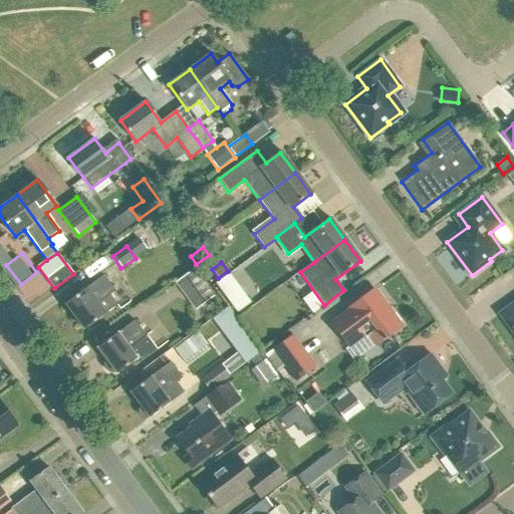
[(214,296),(194,269),(176,282),(185,294),(192,289),(203,304),(214,296)]
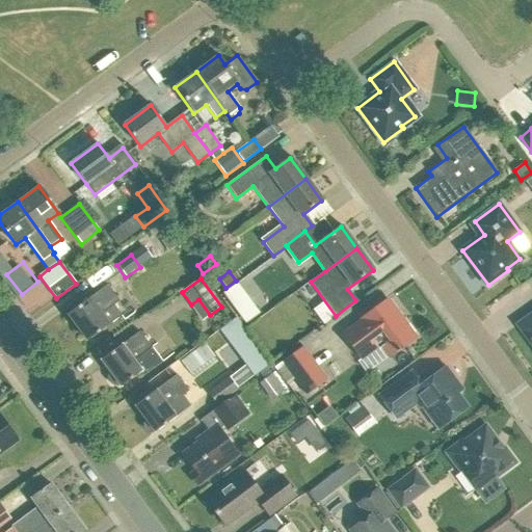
[(113,304),(116,301),(104,285),(65,313),(85,340),(108,323),(110,325),(122,316),(113,304)]
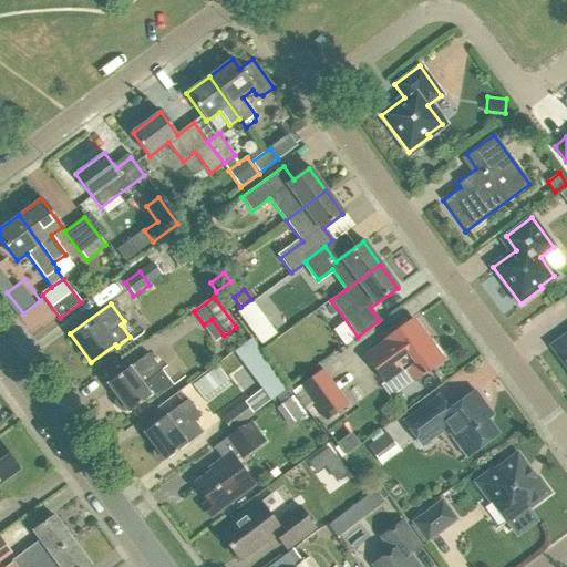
[(264,343),(276,334),(265,320),(253,329),(264,343)]
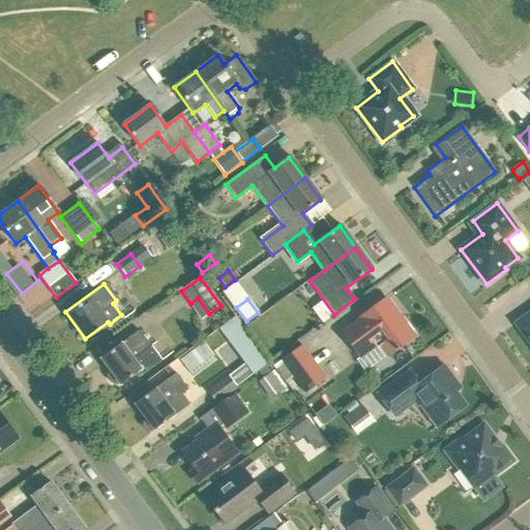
[(388,356),(414,336),(386,299),(360,319),(361,319),(343,333),(360,358),(376,347),(377,349),(380,346),(388,356)]
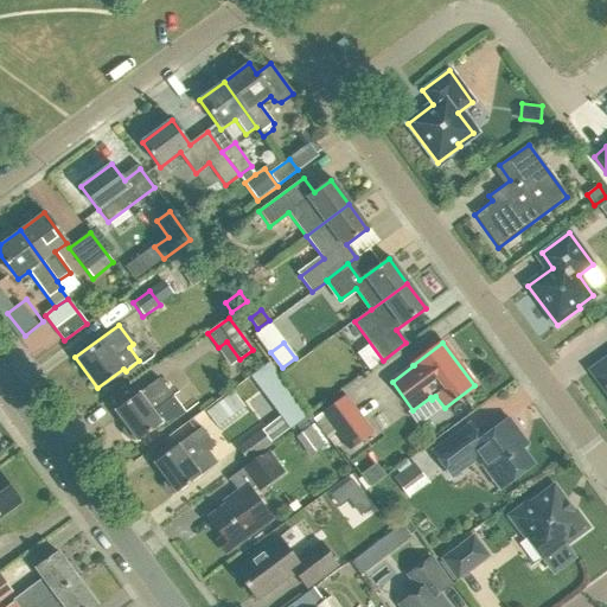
[(606,358),(590,371),(606,394),(606,358)]
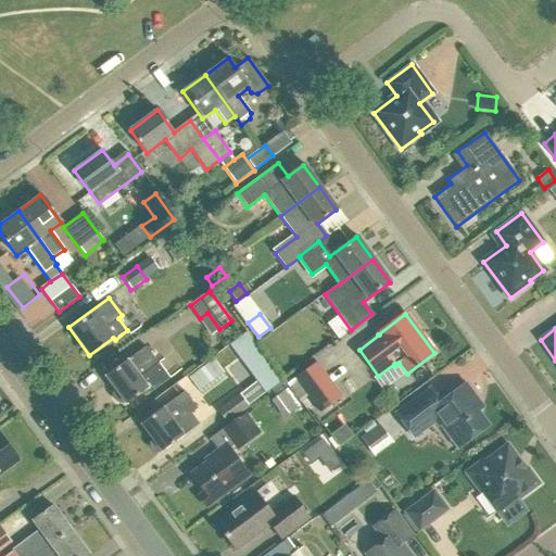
[(125,404),(146,389),(149,393),(168,379),(143,346),(104,377),(113,389),(111,391),(111,393),(111,396),(112,399),(113,401),(115,403),(118,404),(121,404),(124,403),(125,404)]
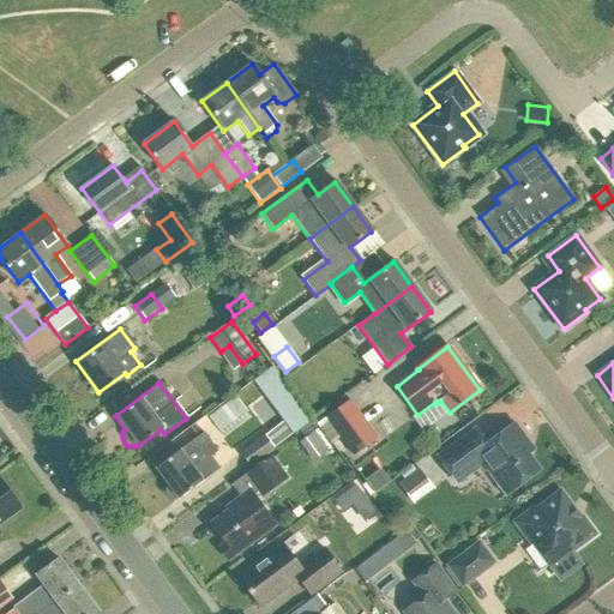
[(209,415),(223,435),(252,415),(238,395),(209,415)]
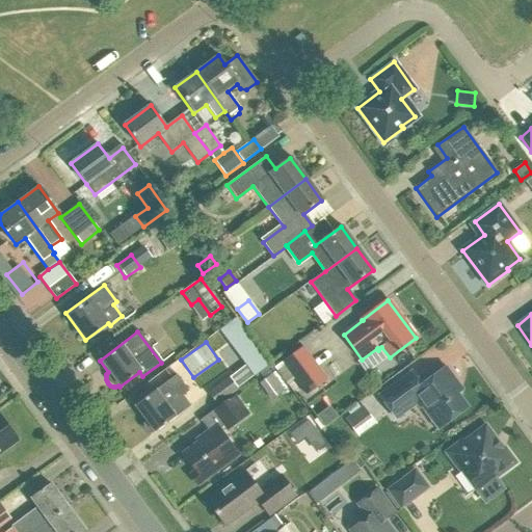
[(257,345),(240,357),(255,375),(271,363),(257,345)]
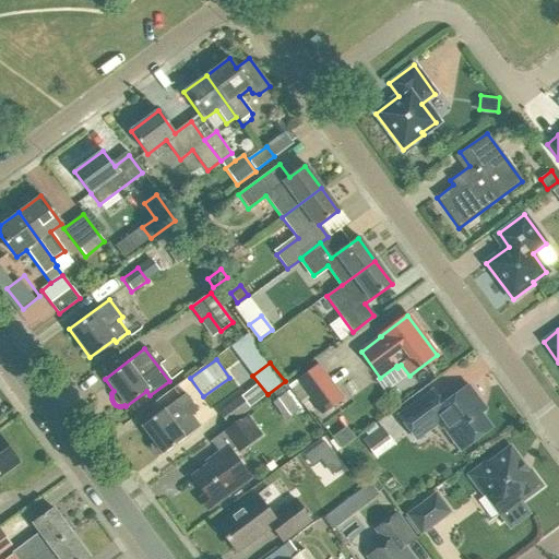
[(309,400),(321,416),(344,400),(321,368),(290,390),(301,405),(309,400)]
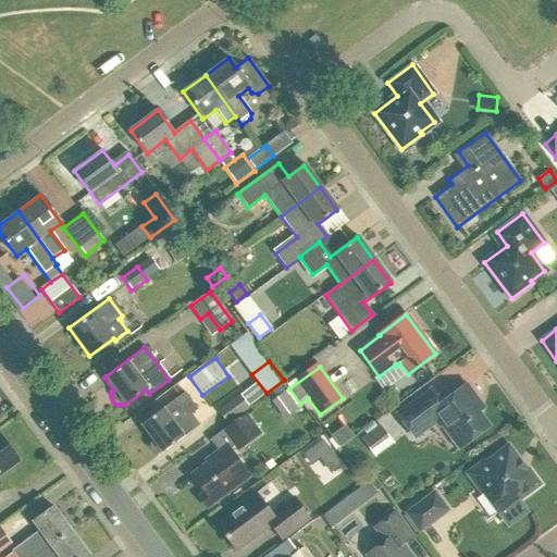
[(462,447),(490,426),(472,403),(478,399),(467,384),(438,406),(429,392),(397,415),(415,440),(436,423),(440,428),(444,423),(462,447)]
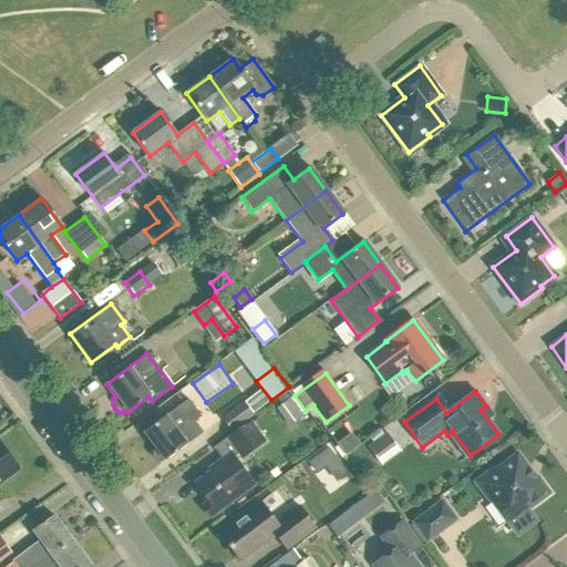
[(291,399),(278,409),(290,426),(303,416),(291,399)]
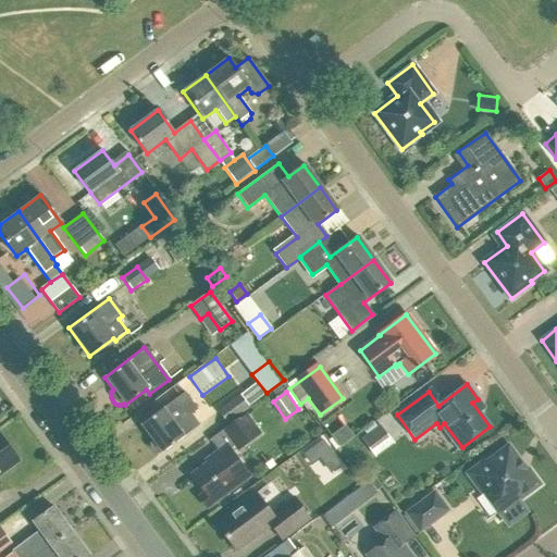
[(190,415),(197,409),(185,394),(141,425),(153,442),(151,445),(151,449),(153,453),(158,454),(161,453),(162,454),(184,437),(184,436),(199,425),(190,415)]
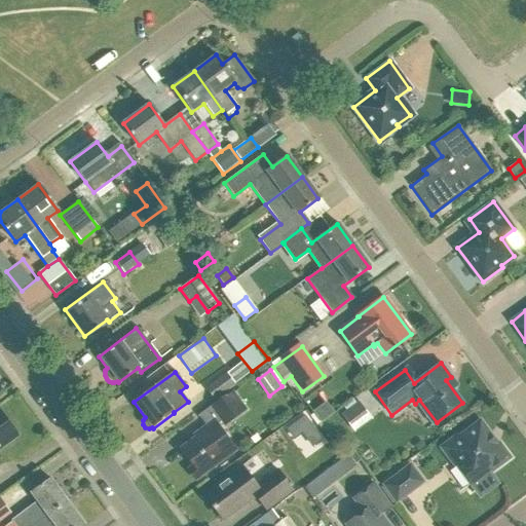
[(234,385),(225,373),(205,388),(215,400),(234,385)]
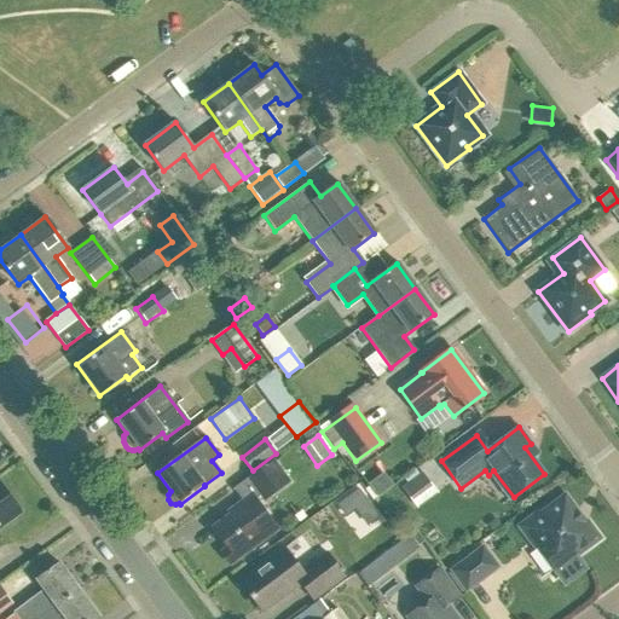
[(290,482),(273,460),(255,473),(231,490),(242,504),(236,508),(237,510),(212,530),(226,549),(220,554),(229,565),(235,560),(276,530),(259,505),(290,482)]
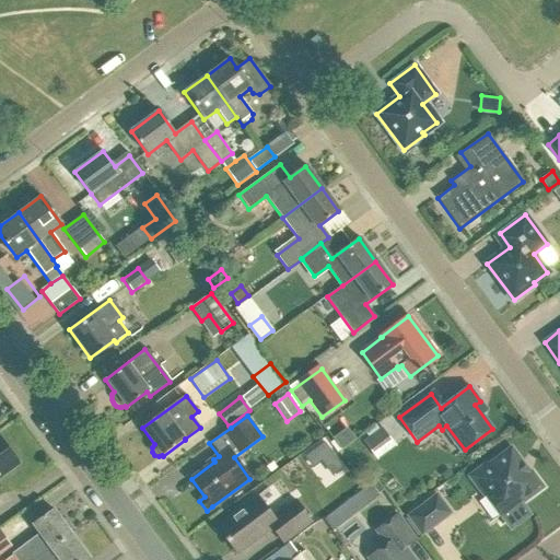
[(396,447),(382,428),(363,442),(377,462),(396,447)]
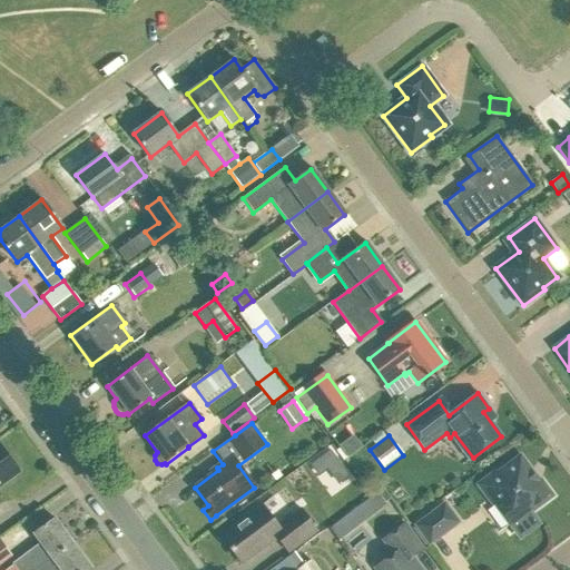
[(0,487),(20,472),(0,444),(0,487)]
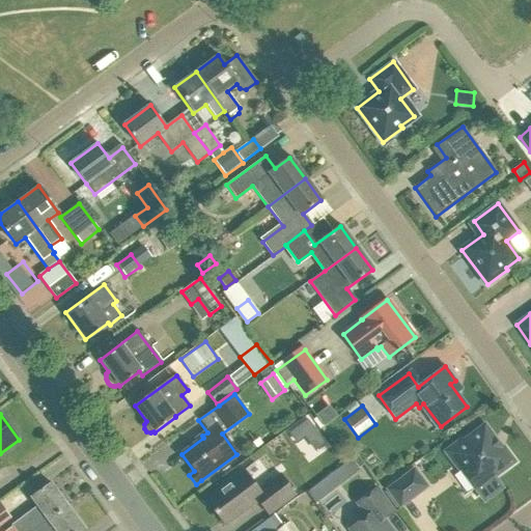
[(309,420),(298,427),(305,438),(307,441),(318,432),(309,420)]
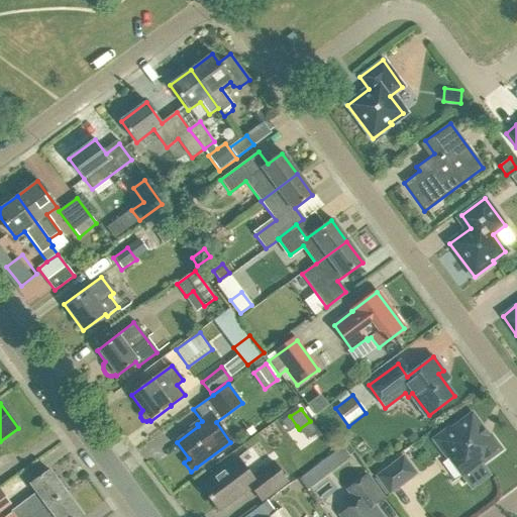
[(463,475),(472,485),(485,475),(478,464),(482,461),(484,463),(502,450),(491,434),(488,436),(472,414),(449,430),(447,427),(431,439),(442,453),(444,451),(462,476),(463,475)]
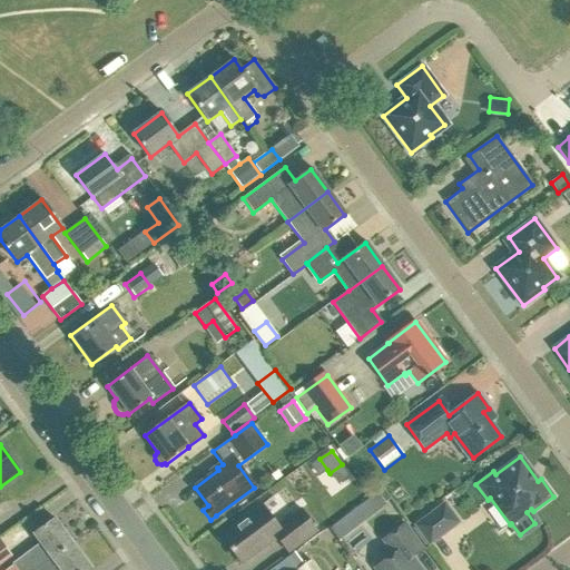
[(331,526),(338,538),(386,503),(377,492),(331,526)]
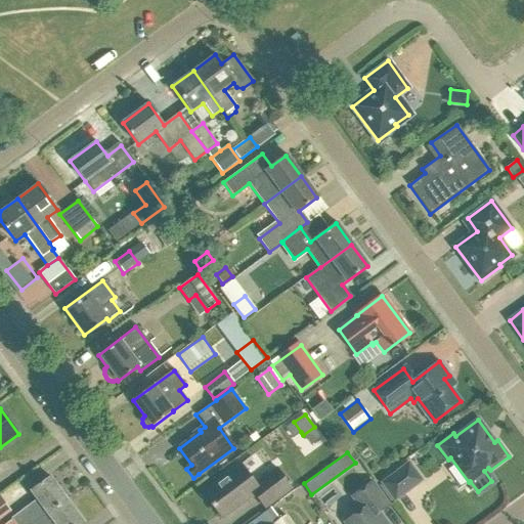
[(264,509),(291,489),(275,469),(254,484),(239,465),(201,493),(221,520),(254,495),(264,509)]
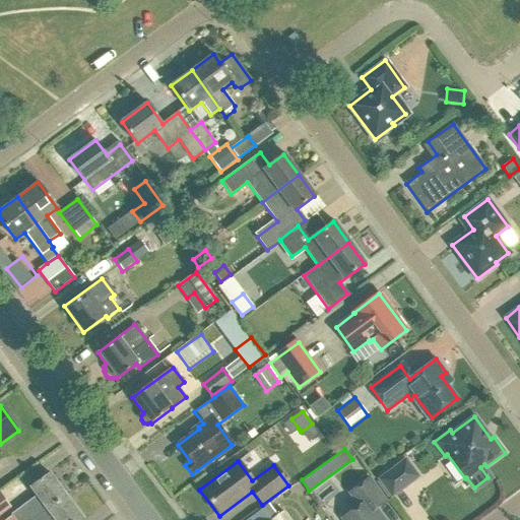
[(377,479),(390,498),(409,483),(396,465),(377,479)]
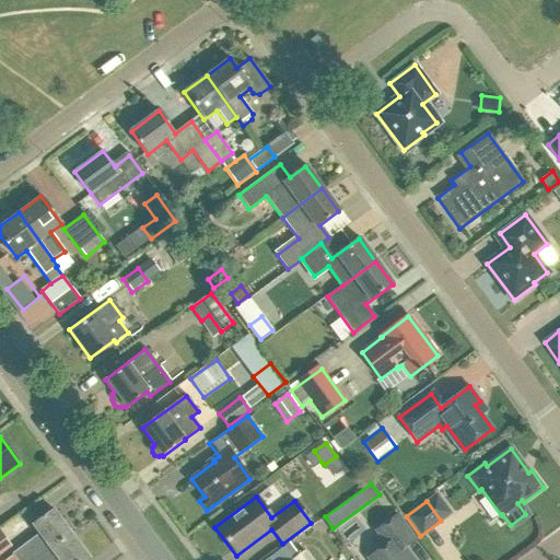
[(26,544),(12,553),(16,559),(33,559),(72,533),(54,509),(33,524),(39,534),(26,544)]
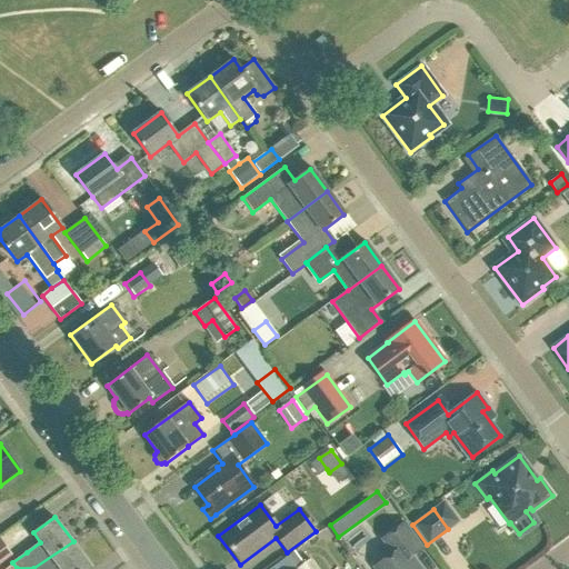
[(381,539),(392,553),(373,567),(375,568),(420,568),(411,557),(422,548),(403,522),(381,539)]
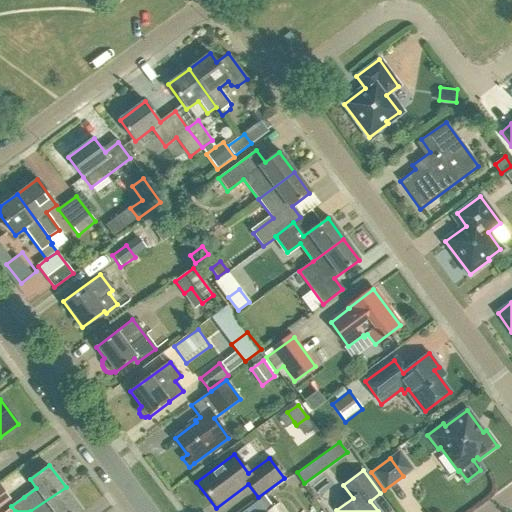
[(0,488),(0,502),(15,491),(8,482),(0,488)]
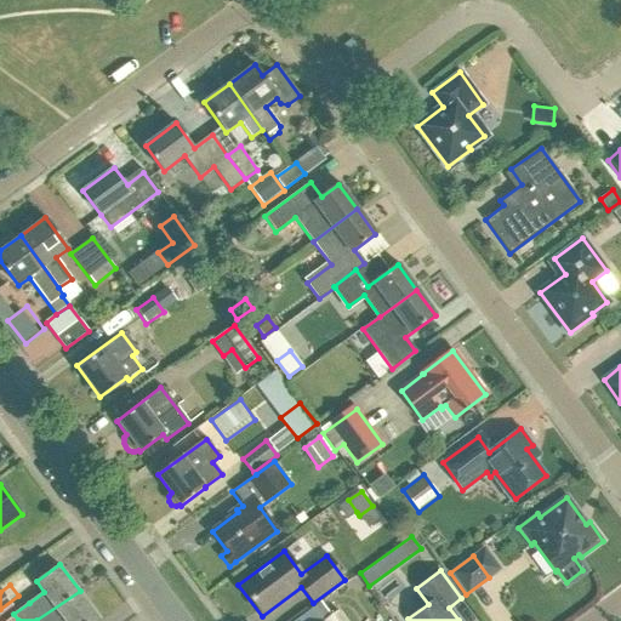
[(80,591),(36,620),(96,620),(101,619),(80,591)]
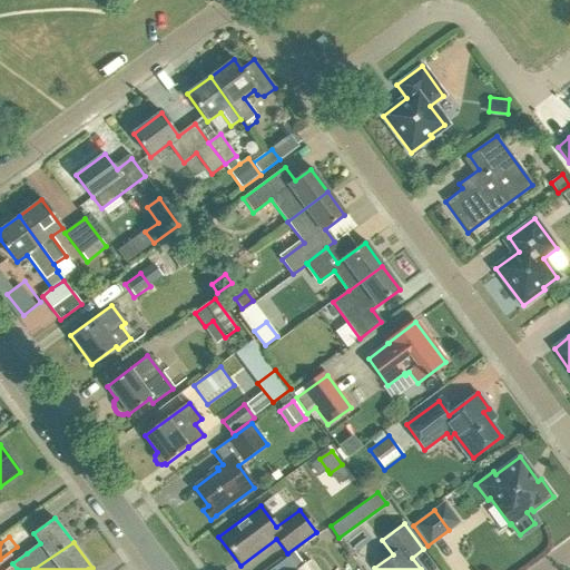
[(294,552),(269,569),(300,569),(304,567),(294,552)]
